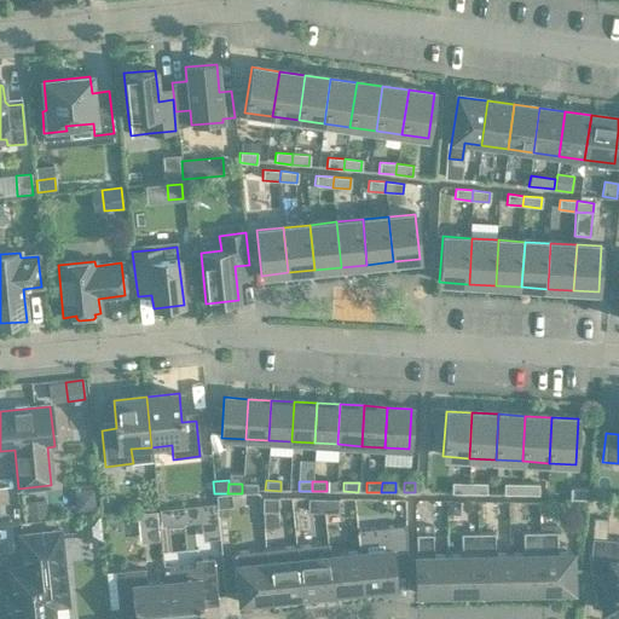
[(258,485),(242,484),(242,493),(256,493),(258,485)]
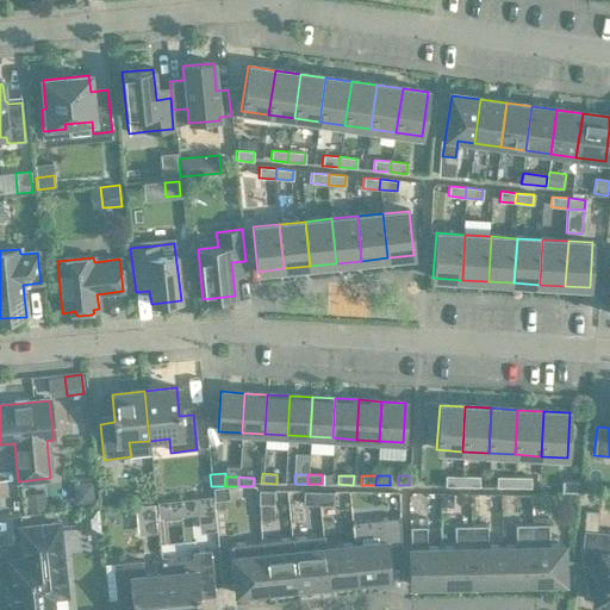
[(464,487),(464,477),(447,477),(446,487),(464,487)]
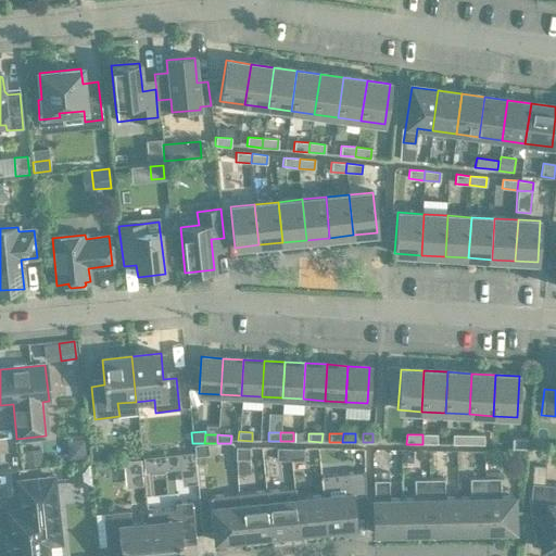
[(422,434),(422,444),(438,445),(438,434),(422,434)]
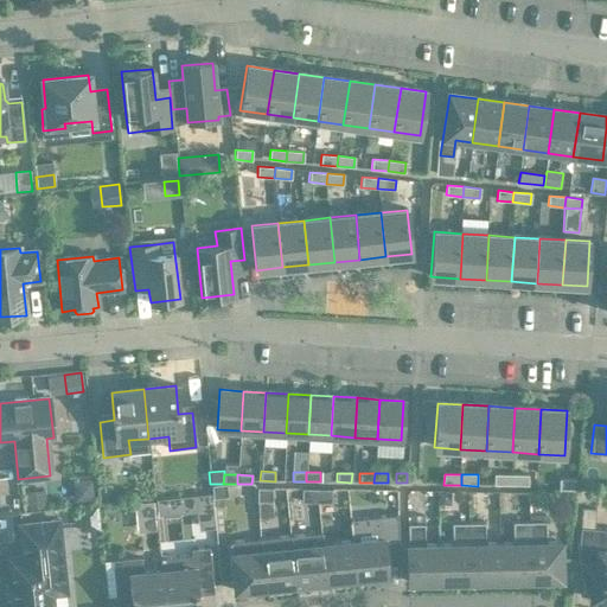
[(512,485),(512,475),(496,475),(496,485),(512,485)]
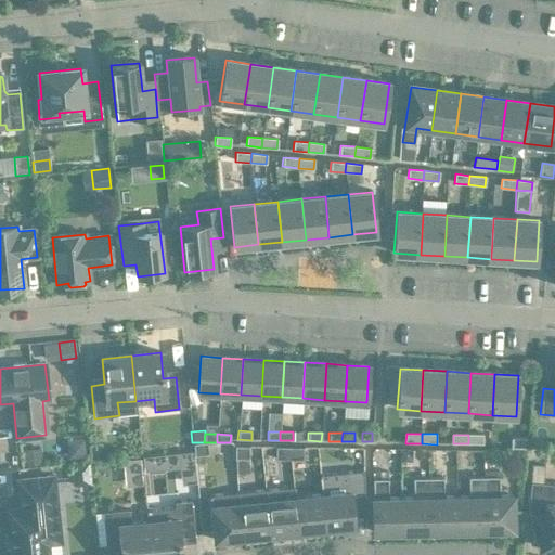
[(485,435),(468,435),(468,443),(485,443),(485,435)]
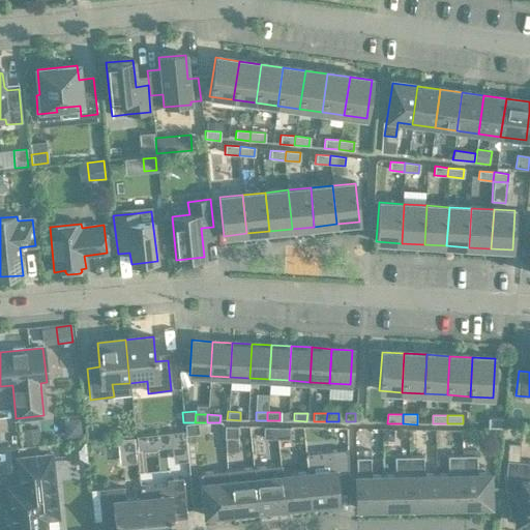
[(504,429),(504,419),(490,418),(490,428),(504,429)]
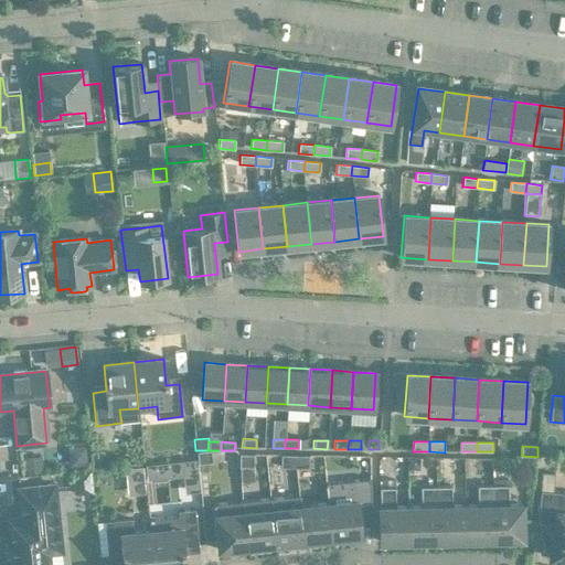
[(85,448),(66,450),(68,468),(87,466),(85,448)]
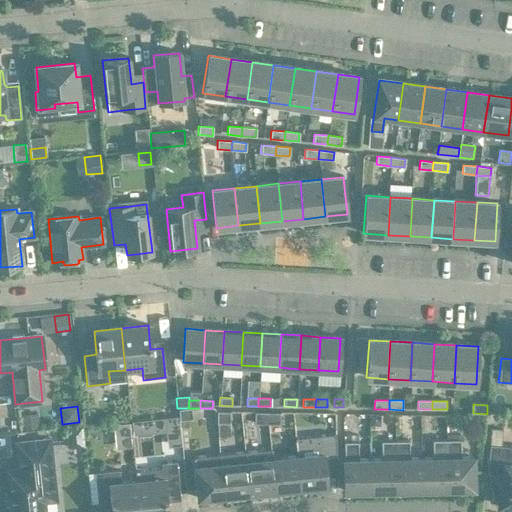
[(191,408),(178,409),(179,422),(192,421),(191,408)]
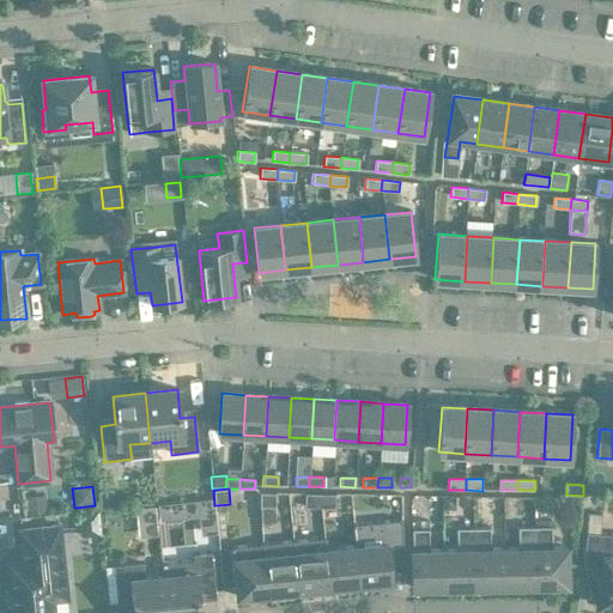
[(274,507),(275,493),(260,493),(259,507),(274,507)]
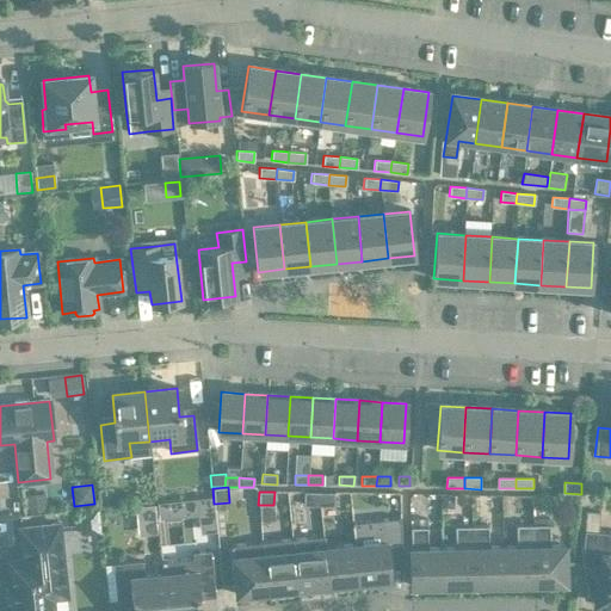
[(303,492),(303,506),(320,506),(319,493),(303,492)]
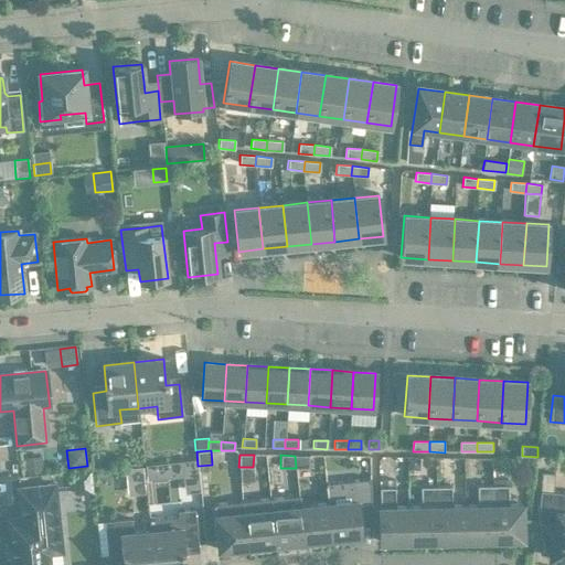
[(309,456),(295,456),(296,468),(309,468),(309,456)]
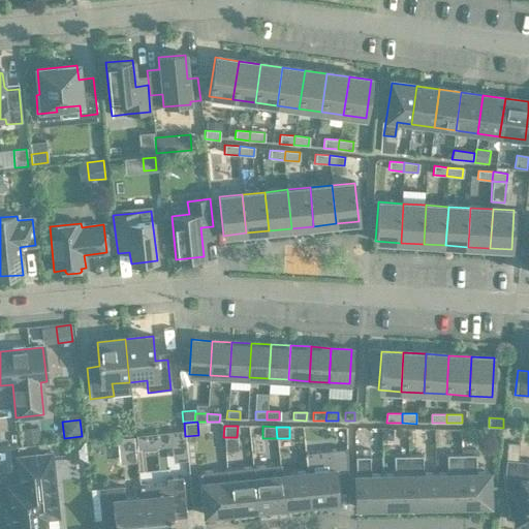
[(38,428),(23,430),(24,444),(40,442),(38,428)]
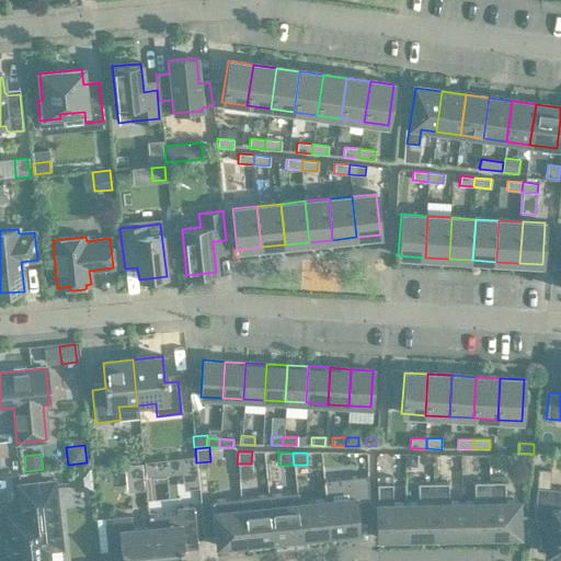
[(146,477),(181,473),(196,471),(195,456),(144,462),(146,477)]
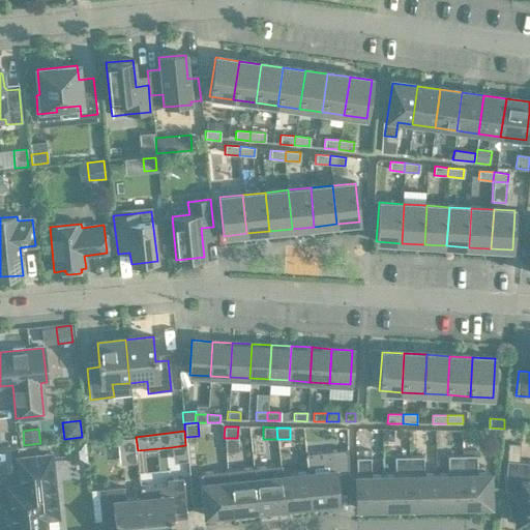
[(389,441),(392,437),(392,431),(382,431),(383,441),(389,441)]
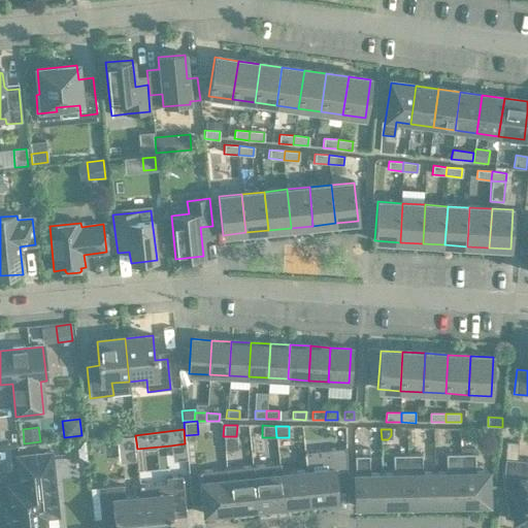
[(85,439),(68,442),(70,464),(88,461),(85,439)]
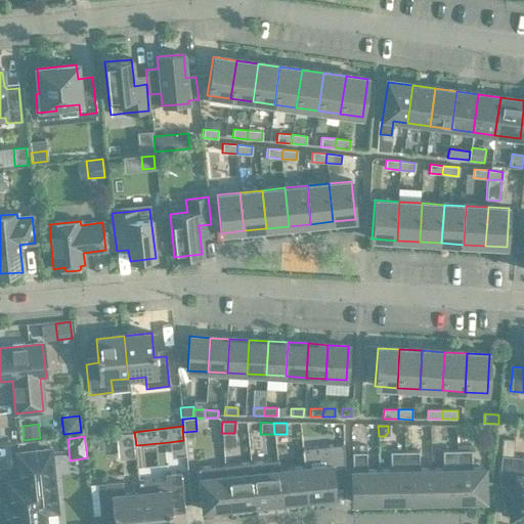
[(311,467),(304,468),(307,499),(323,498),(323,497),(334,496),(331,465),(325,465),(324,447),(310,448),(311,467)]
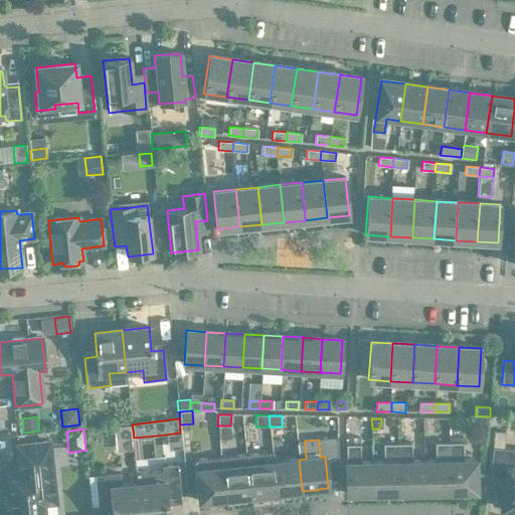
[(449,443),(450,493),(477,492),(477,490),(476,490),(476,460),(463,460),(463,442),(449,443)]
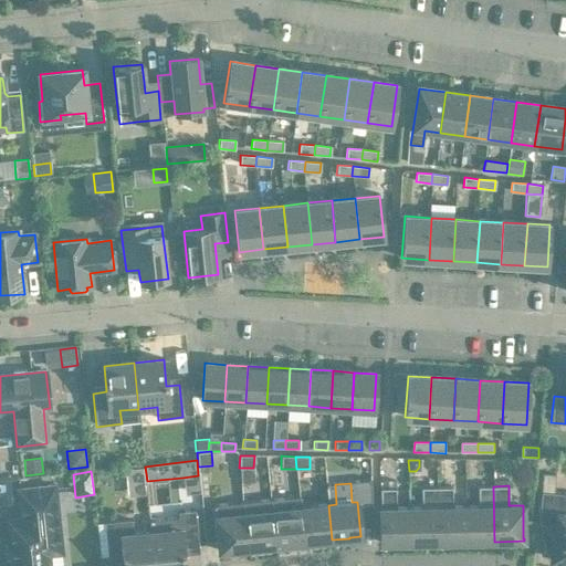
[(8,521),(11,565),(49,565),(48,554),(61,553),(54,486),(18,490),(21,520),(8,521)]
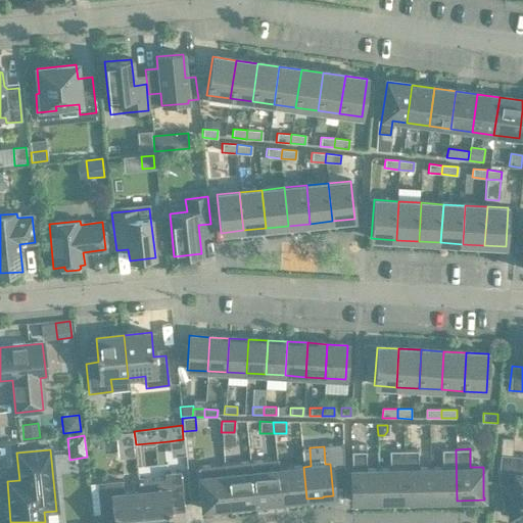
[(457,501),(456,449),(441,449),(441,468),(430,468),(430,501),(457,501)]
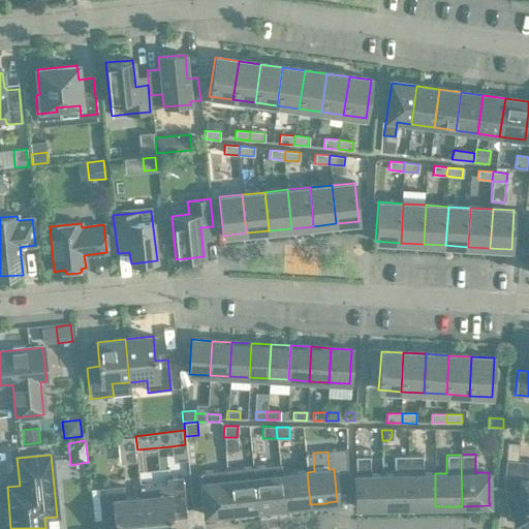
[(409,507),(408,456),(394,456),(394,474),(381,474),(382,507),(409,507)]
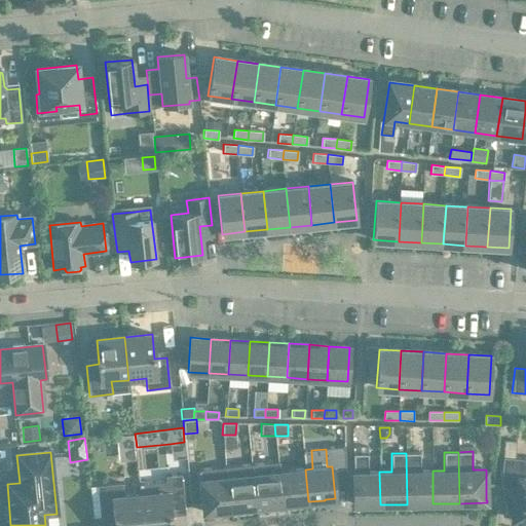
[(406,453),(407,504),(433,503),(433,471),(420,471),(420,453),(406,453)]
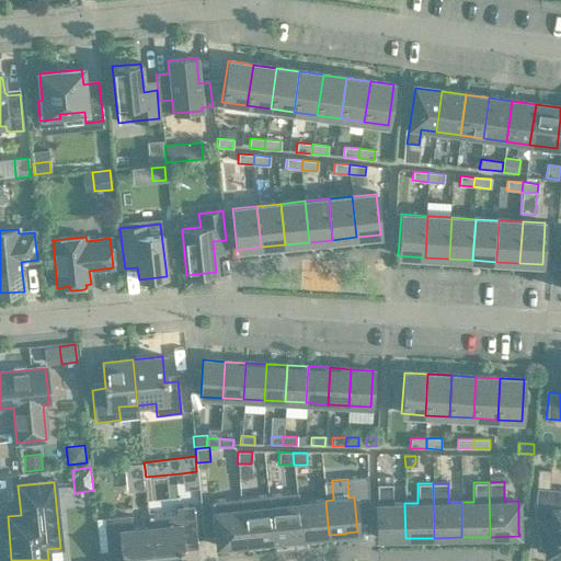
[(405,538),(404,503),(392,504),(391,484),(376,484),(377,504),(376,504),(377,539),(388,538),(388,539),(405,538)]
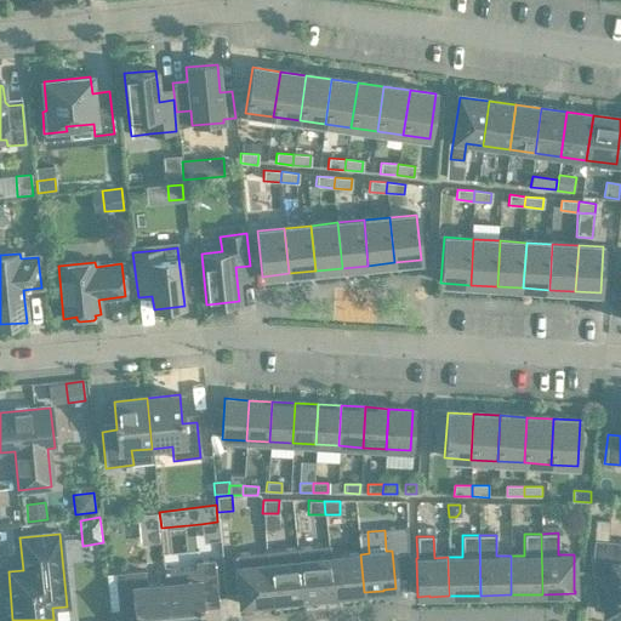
[(620,542),(593,540),(590,575),(608,577),(604,613),(611,614),(611,619),(620,619),(620,542)]
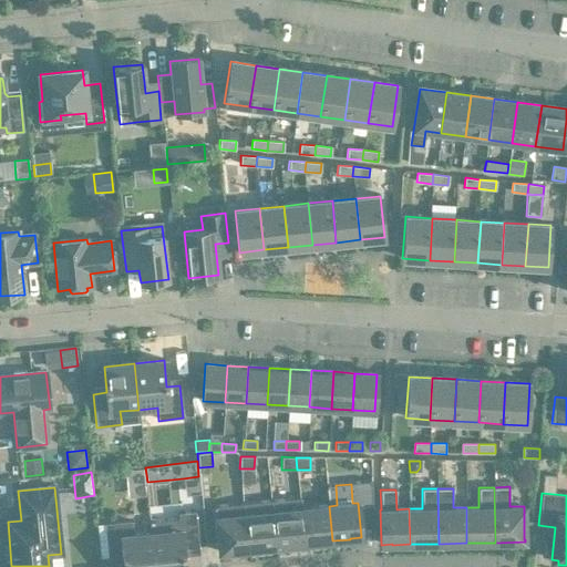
[(305,544),(332,540),(329,506),(301,508),(300,497),(300,498),(305,544)]
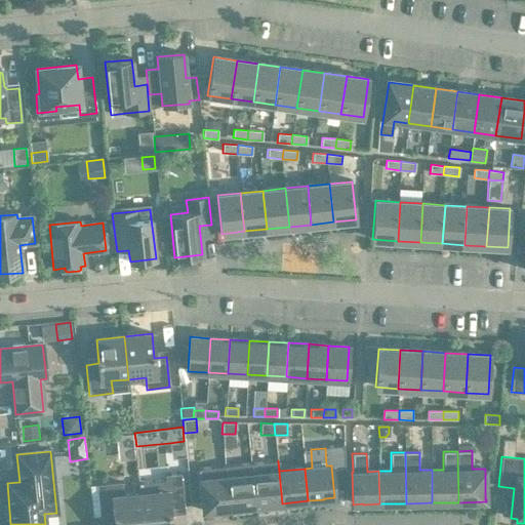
[(251,463),(255,507),(282,503),(278,461),(251,463)]
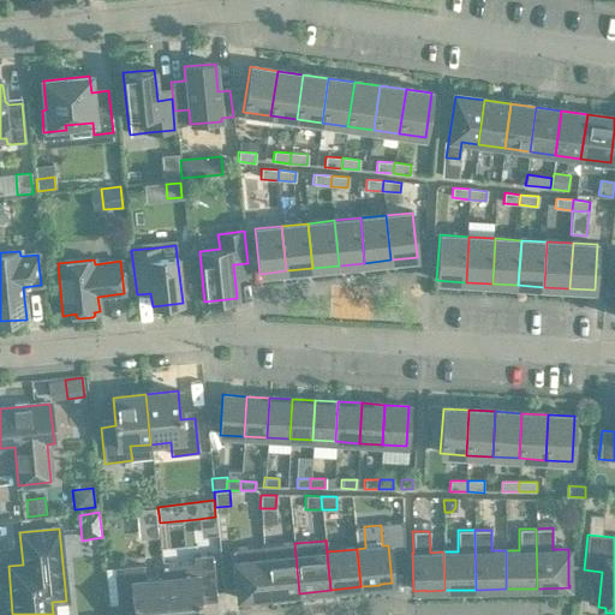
[(264,547),(269,596),(299,593),(294,543),(264,547)]
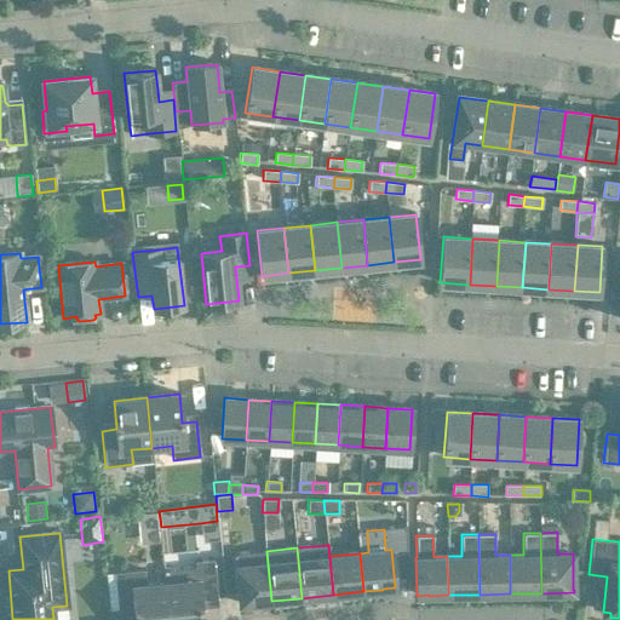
[(239,604),(271,601),(267,551),(234,554),(239,602),(239,604)]
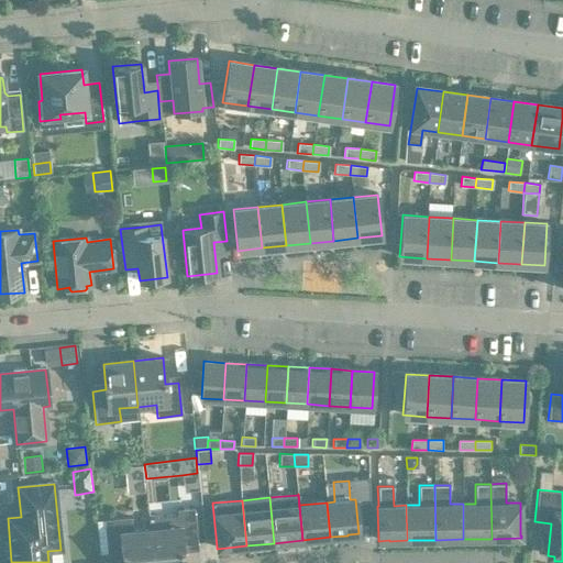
[(184,562),(181,547),(197,544),(194,509),(177,510),(177,516),(148,519),(150,530),(150,529),(153,562),(184,562)]
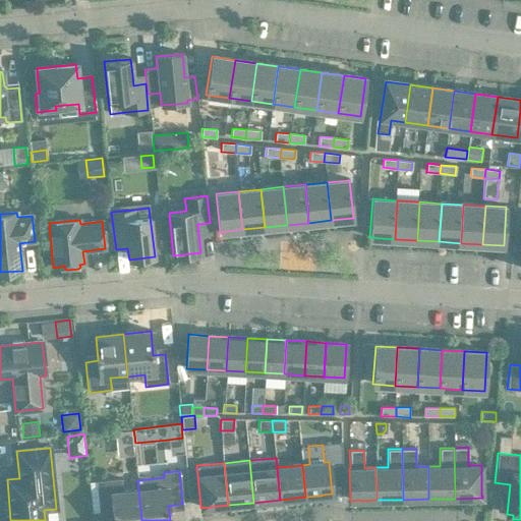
[(99,513),(113,511),(114,520),(141,520),(138,489),(138,490),(122,491),(121,479),(96,482),(99,513)]
